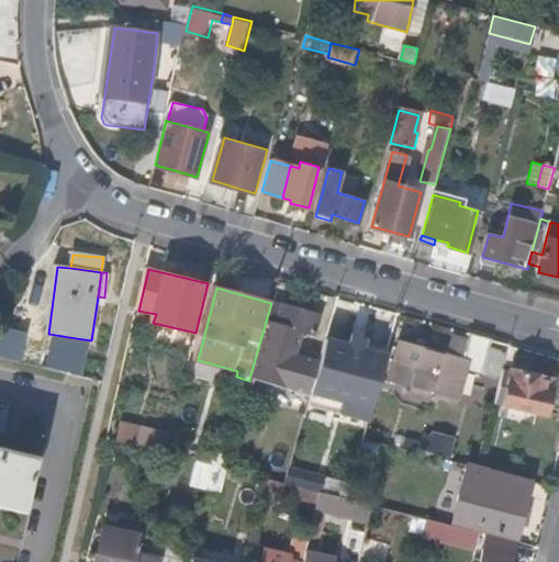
[(286,305),(271,301),(271,303),(249,379),(293,391),(311,395),(312,391),(317,371),(320,361),(299,356),(303,337),(304,332),(315,335),(320,316),(286,306),(286,305)]
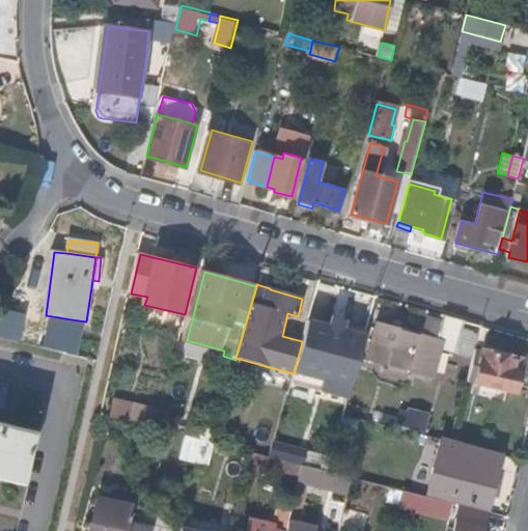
[(0,311),(0,339),(19,344),(25,317),(0,311)]
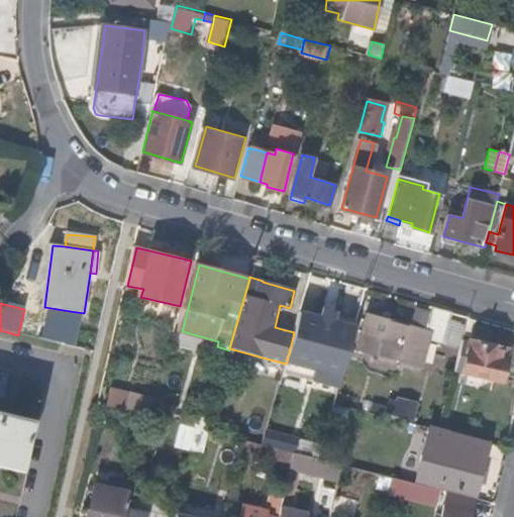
[(40,326),(67,331),(70,311),(44,307),(40,326)]
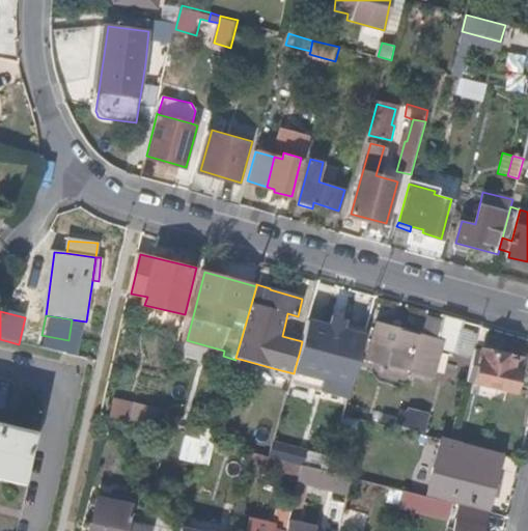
[(456,346),(463,320),(443,315),(441,323),(437,340),(440,341),(456,346)]
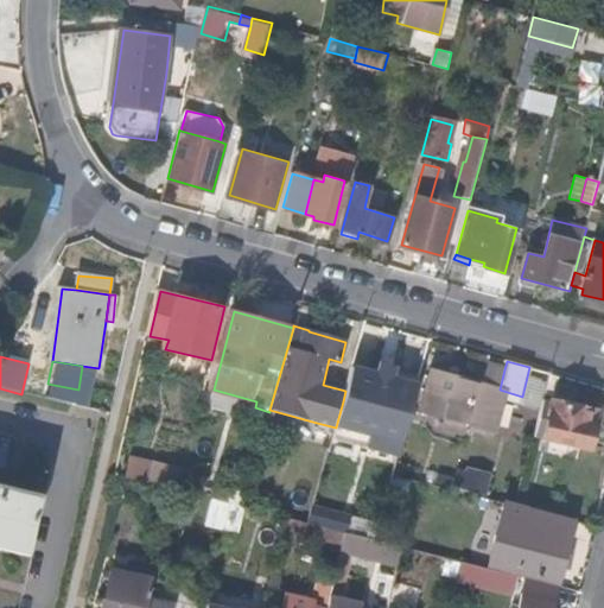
[(353,367),(345,391),(343,401),(337,423),(372,432),(402,441),(418,385),(392,378),(395,366),(381,362),(379,374),(353,367)]
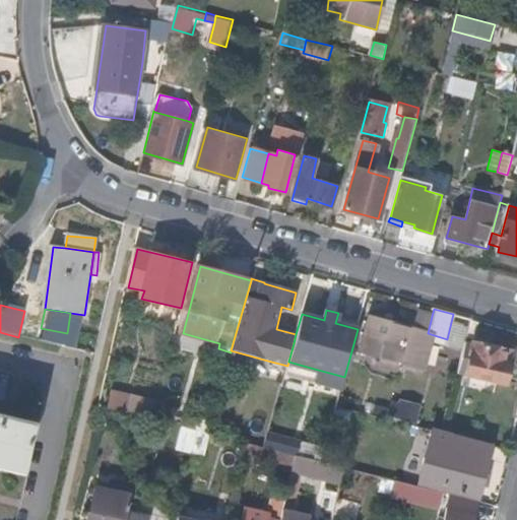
[(416,312),(412,329),(428,333),(432,316),(416,312)]
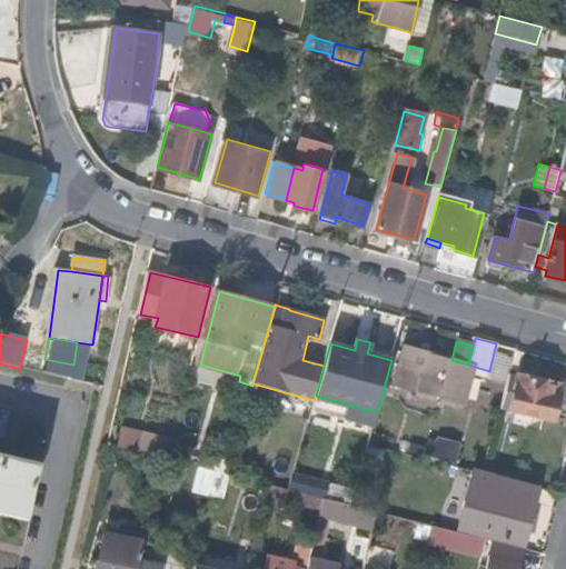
[(463,402),(472,366),(468,365),(452,360),(404,347),(393,386),(463,402)]
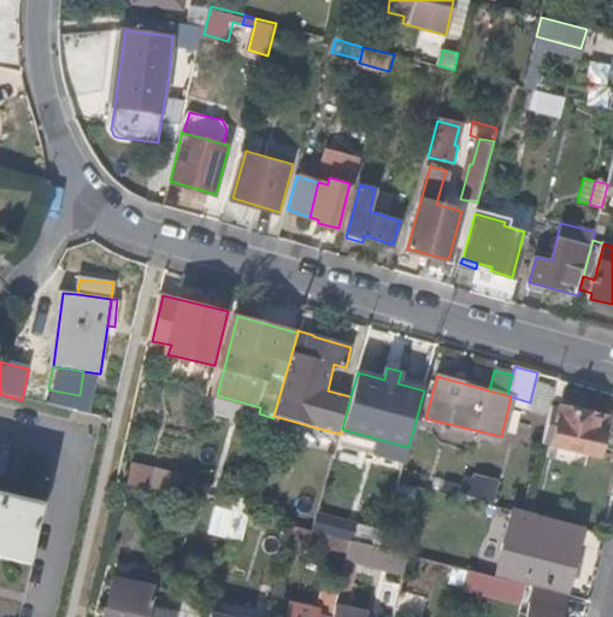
[(43,405),(76,412),(80,395),(48,389),(43,405)]
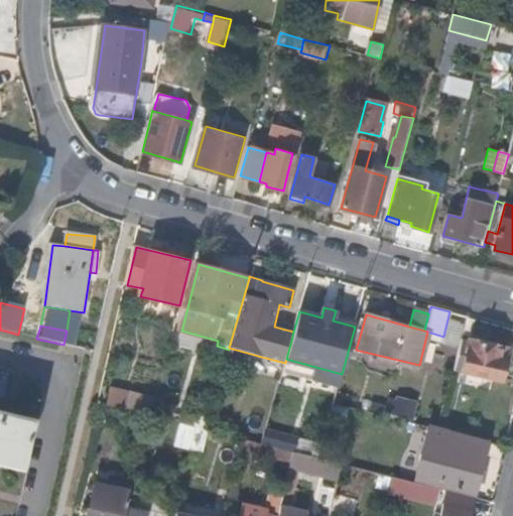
[(470,343),(462,341),(454,369),(500,380),(505,361),(501,360),(504,349),(471,341),(470,343)]
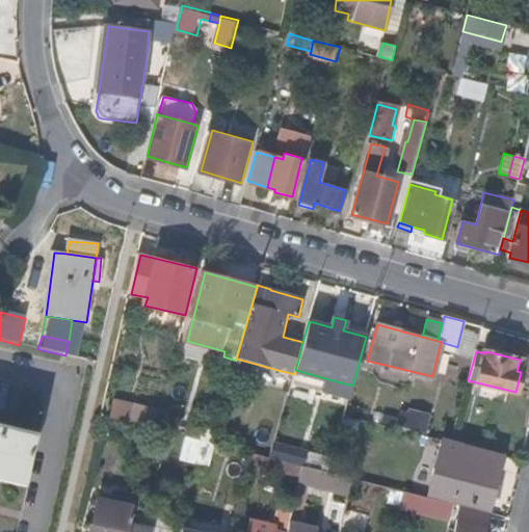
[(294,374),(278,370),(272,386),(289,391),(294,374)]
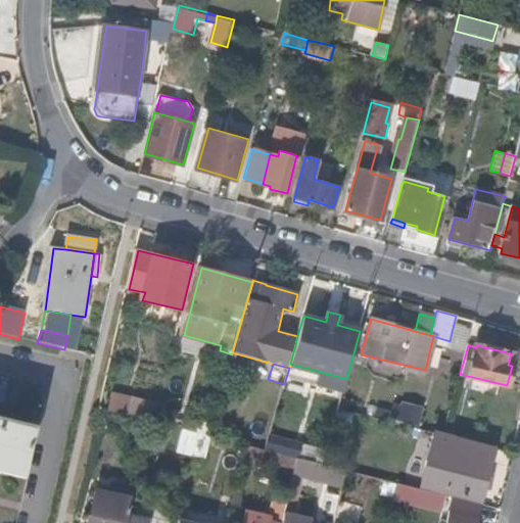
[(346,379),(320,372),(317,385),(343,392),(346,379)]
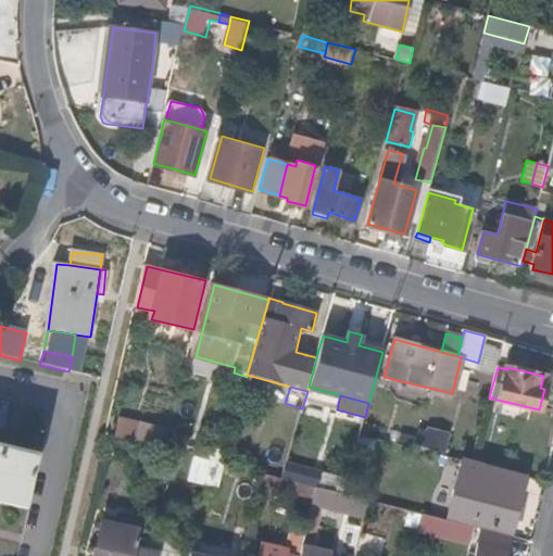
[(168,449),(171,438),(152,433),(150,444),(159,446),(168,449)]
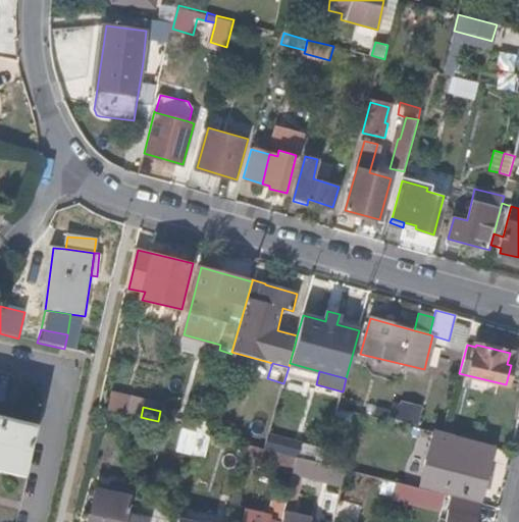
[(209,434),(212,421),(185,414),(182,427),(200,432),(209,434)]
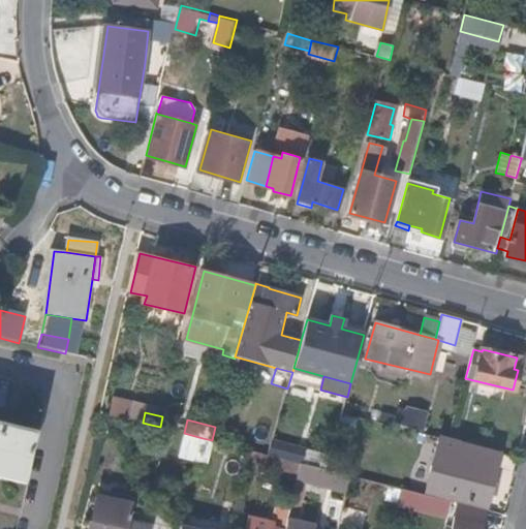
[(34,432),(0,423),(0,475),(24,481),(34,432)]
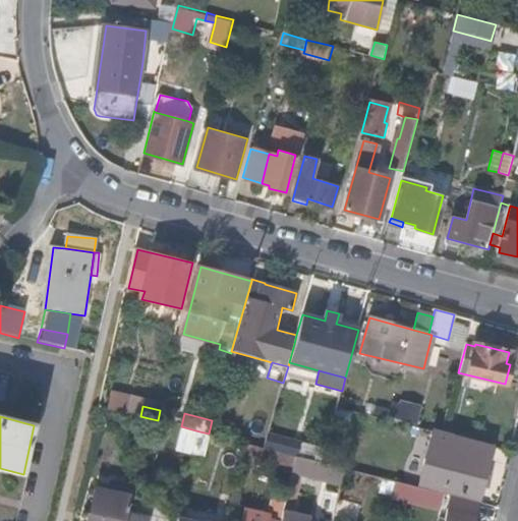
[(346,424),(334,421),(326,448),(324,453),(337,456),(346,424)]
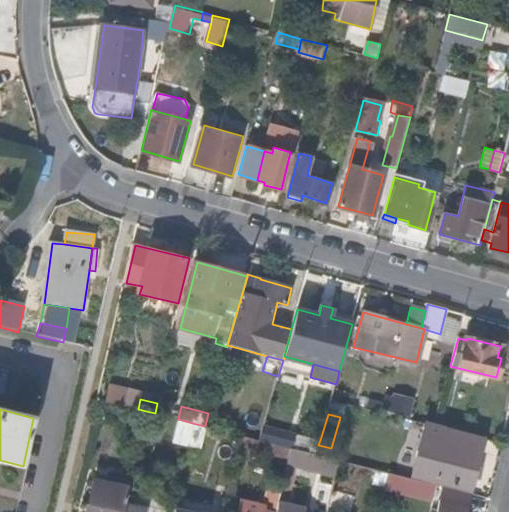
[(203,450),(209,428),(181,420),(175,442),(203,450)]
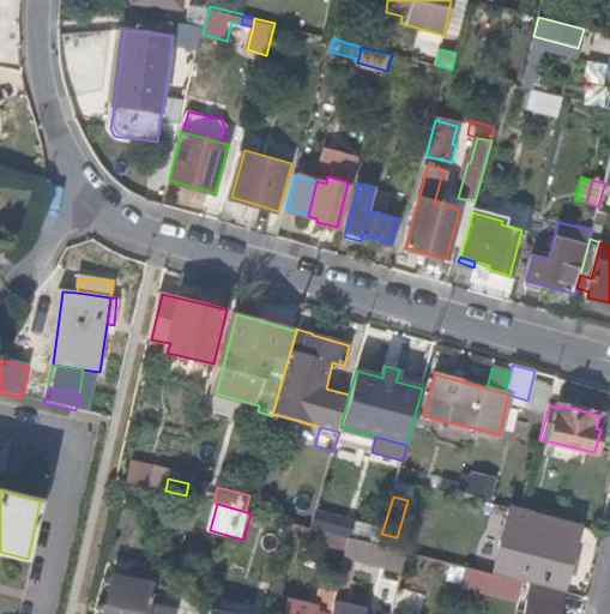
[(563,587),(579,524),(513,507),(497,570),(563,587)]
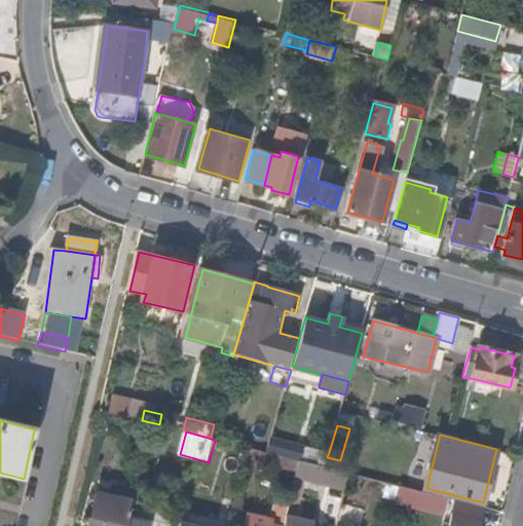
[(301,460),(325,466),(327,457),(329,452),(304,446),(301,460)]
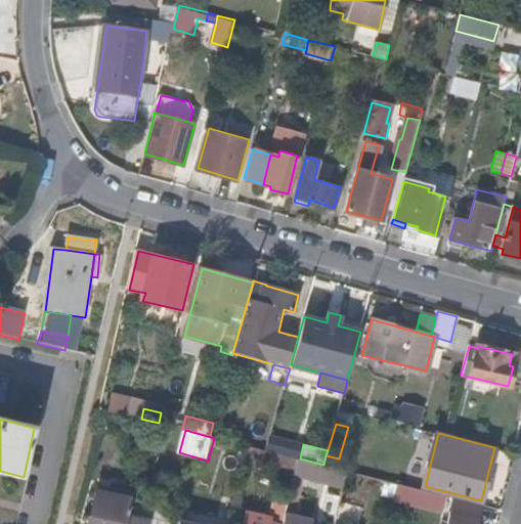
[(264,449),(249,446),(248,452),(263,455),(264,449)]
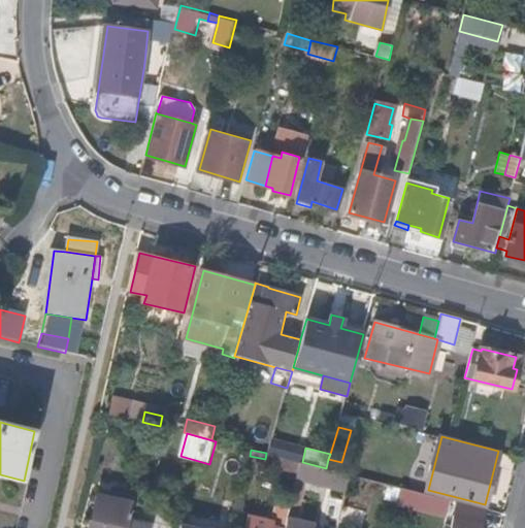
[(296,479),(300,462),(269,454),(266,453),(265,459),(262,470),(296,479)]
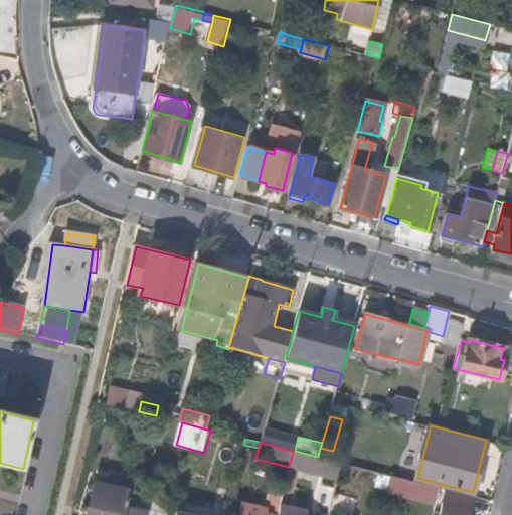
[(337,479),(341,463),(318,457),(295,451),(293,451),(289,467),(301,470),(337,479)]
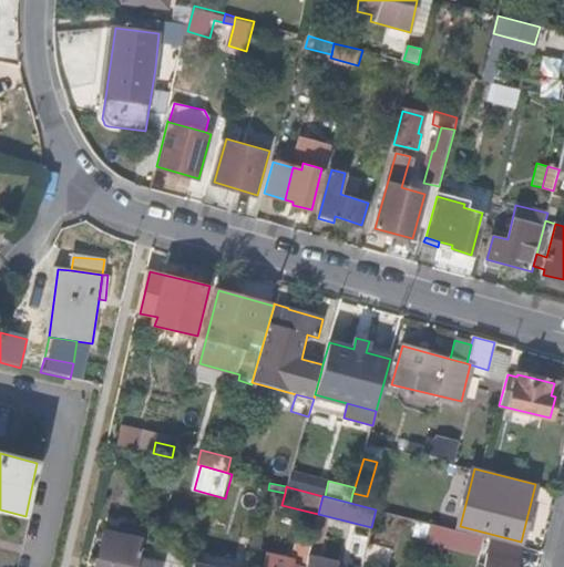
[(331,517),(318,514),(311,545),(309,557),(320,559),(328,529),(331,517)]
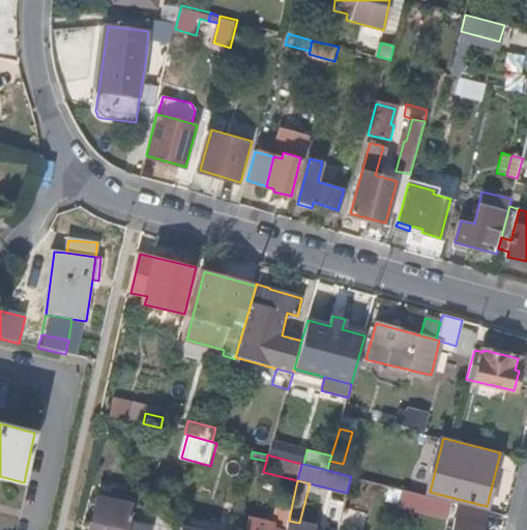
[(448,520),(452,501),(402,489),(399,506),(448,520)]
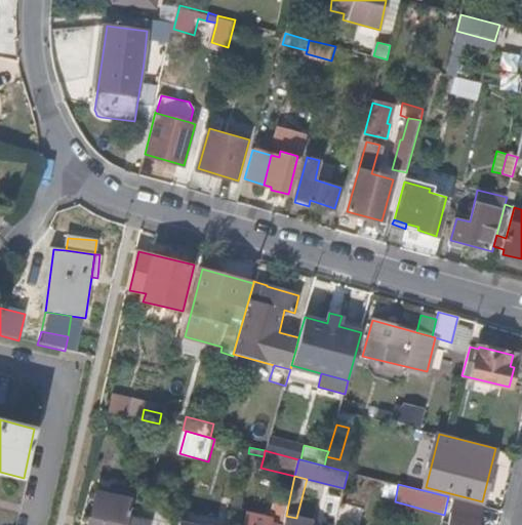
[(125,524),(128,515),(131,501),(96,493),(89,524),(125,524)]
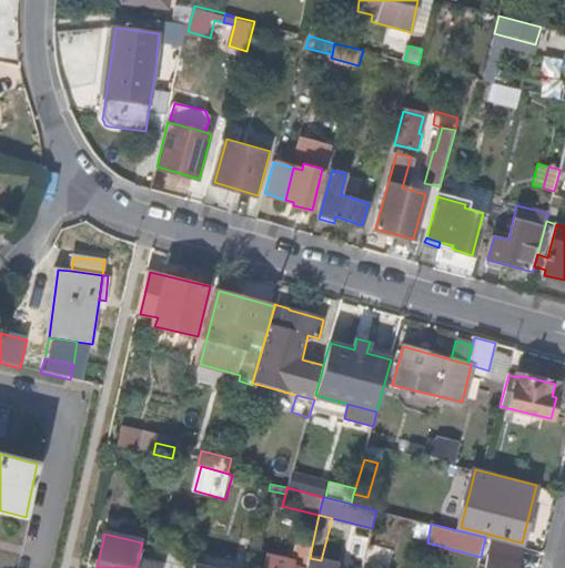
[(301,544),(296,561),(308,565),(310,558),(312,546),(301,544)]
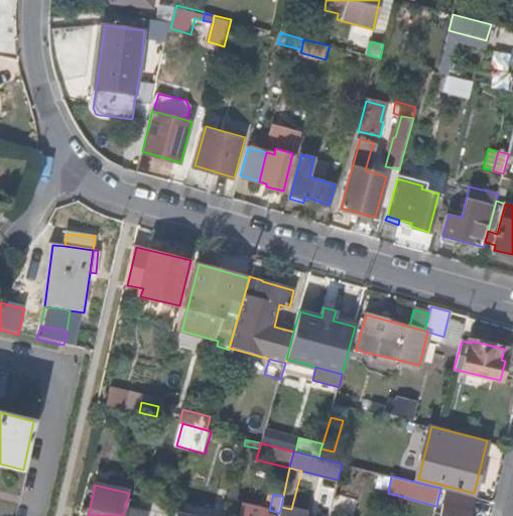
[(278,515),(279,513),(269,510),(243,503),(240,515),(278,515)]
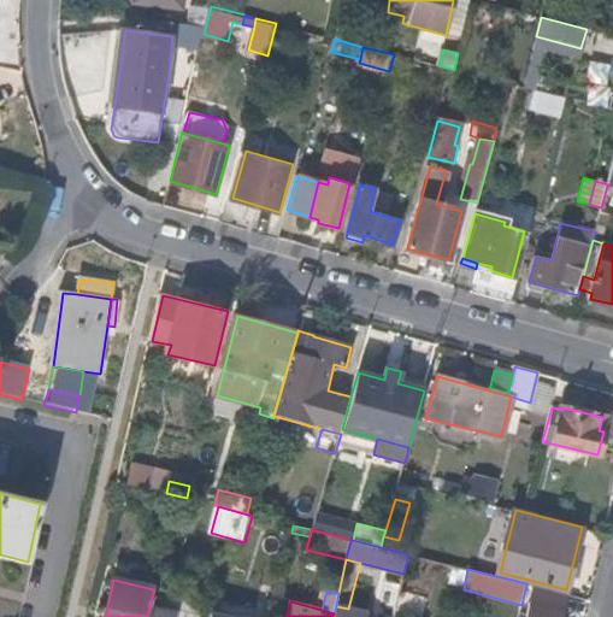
[(561,616),(564,610),(532,601),(529,616),(561,616)]
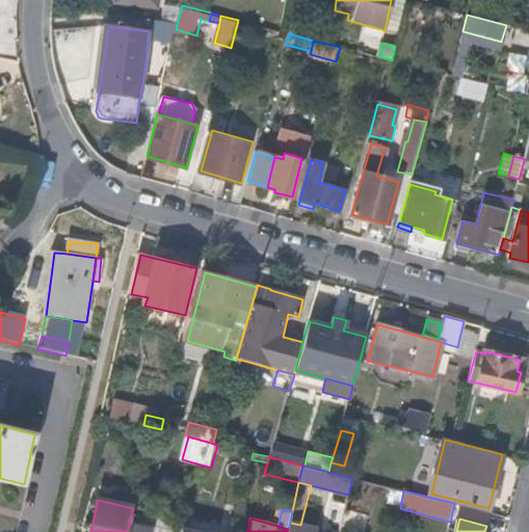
[(233,531),(184,521),(183,525),(181,531),(233,531)]
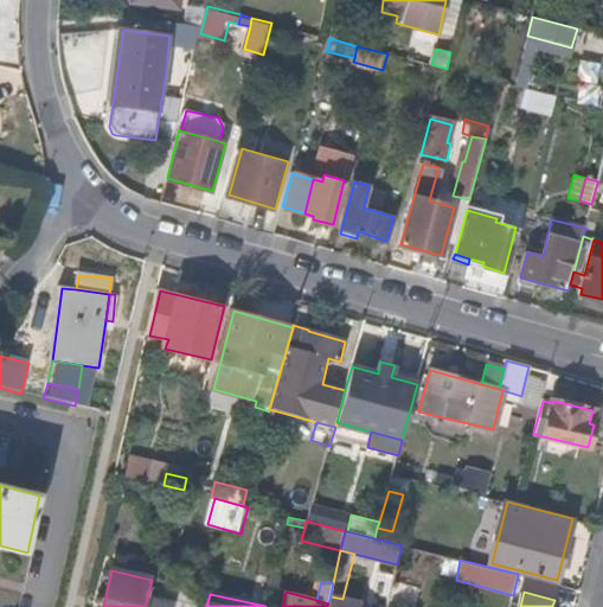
[(145,606),(173,606),(175,602),(148,595),(145,606)]
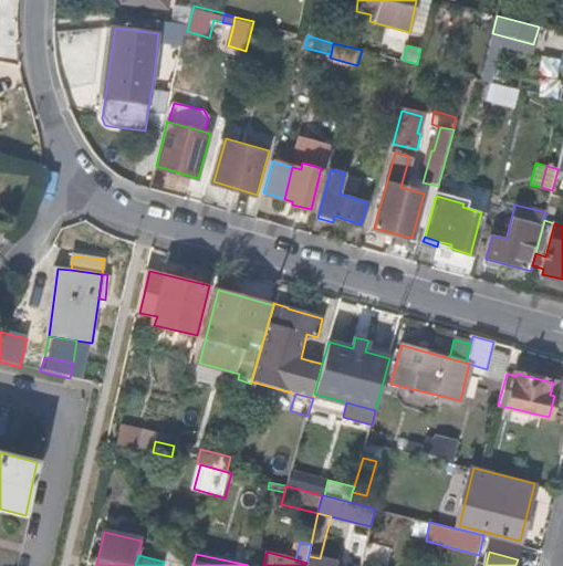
[(333,565),(334,562),(320,558),(309,556),(306,563),(305,565),(333,565)]
